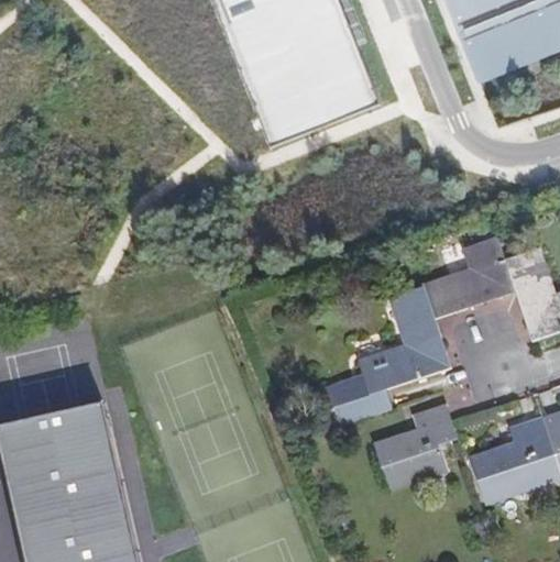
[(209,0),(268,151),(381,107),(355,42),(338,0),(209,0)]
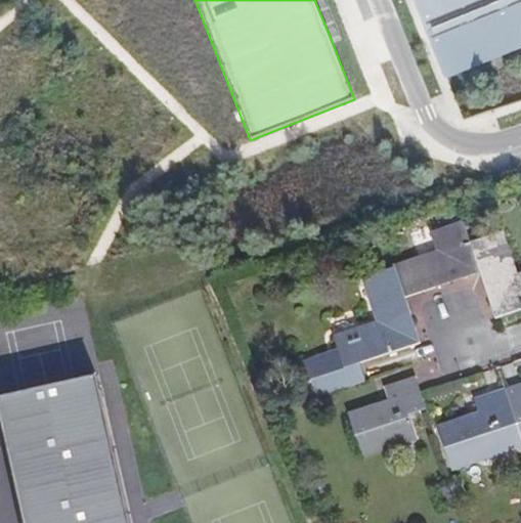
[(314,0),(331,39),(337,36),(321,0),(314,0)]
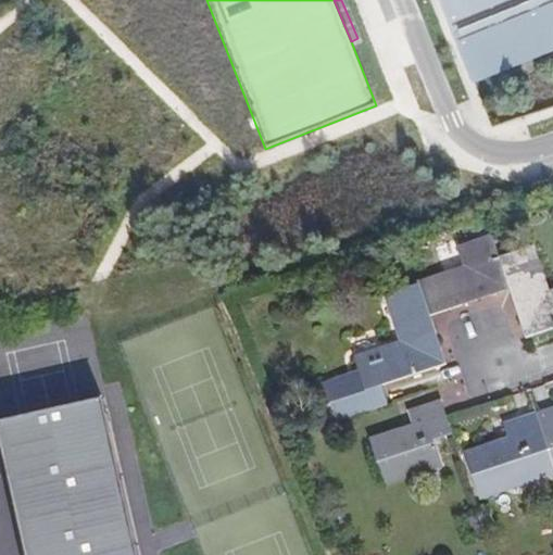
[(438,0),(469,74),(547,43),(528,0),(438,0)]
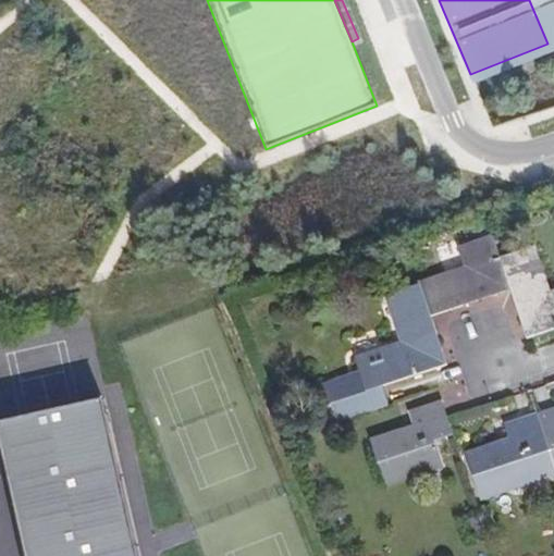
[(529,0),(548,44),(553,40),(553,0),(529,0)]
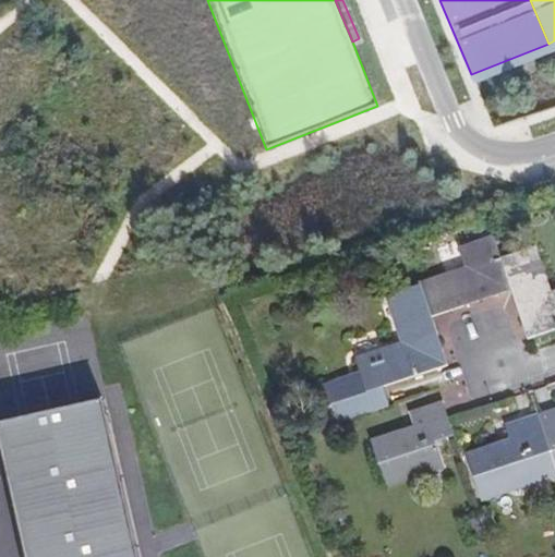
[(517,286),(528,321),(519,324),(523,338),(554,327),(554,288),(546,291),(531,244),(496,255),(490,234),(454,246),(460,268),(418,282),(384,293),(399,340),(351,355),(357,372),(314,385),(327,423),(386,404),(379,385),(444,363),(439,350),(431,352),(420,317),(429,314),(458,305),(455,295),(490,285),(493,293),(507,289),(517,286)]
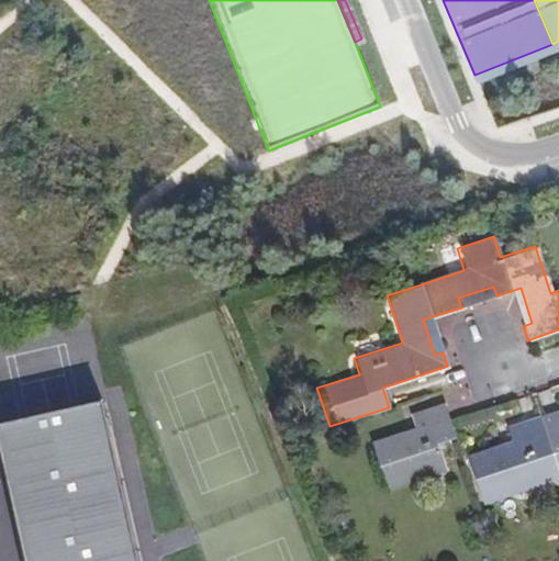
[(461,307),(496,295),(493,287),(458,298),(461,307)]
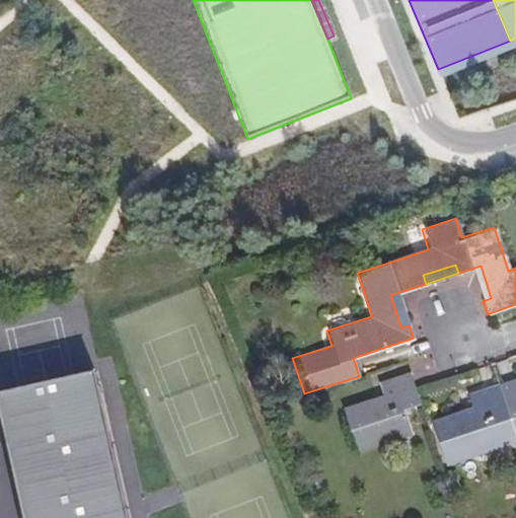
[(483,301),(491,298),(481,266),(471,269),(483,301)]
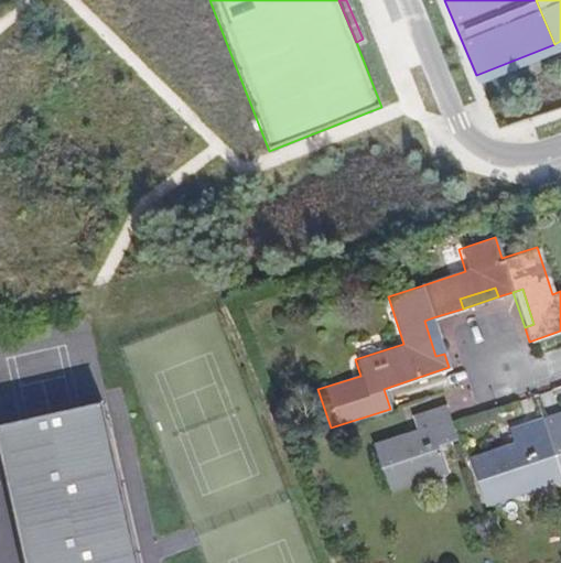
[(444,354),(433,317),(424,321),(435,356),(444,354)]
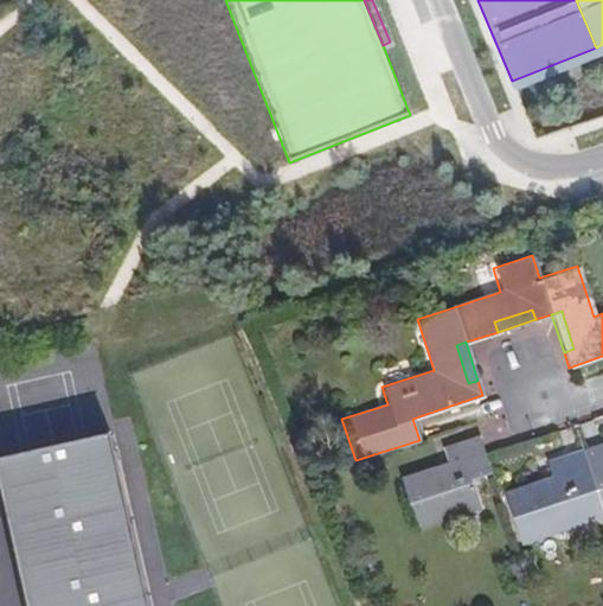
[(147,605),(109,433),(0,457),(0,493),(25,605),(147,605)]
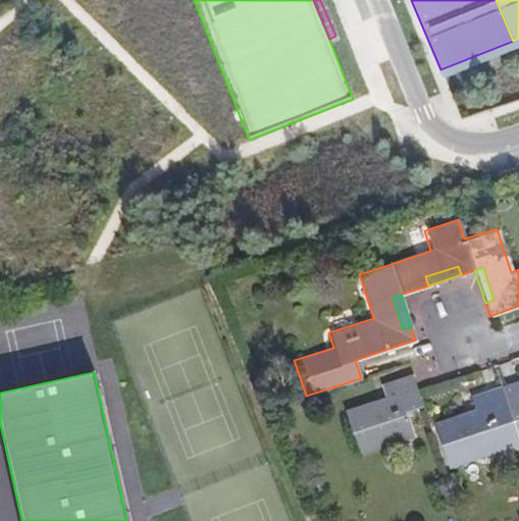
[(379,384),(382,396),(342,409),(356,453),(412,434),(405,411),(421,406),(416,389),(411,374),(379,384)]
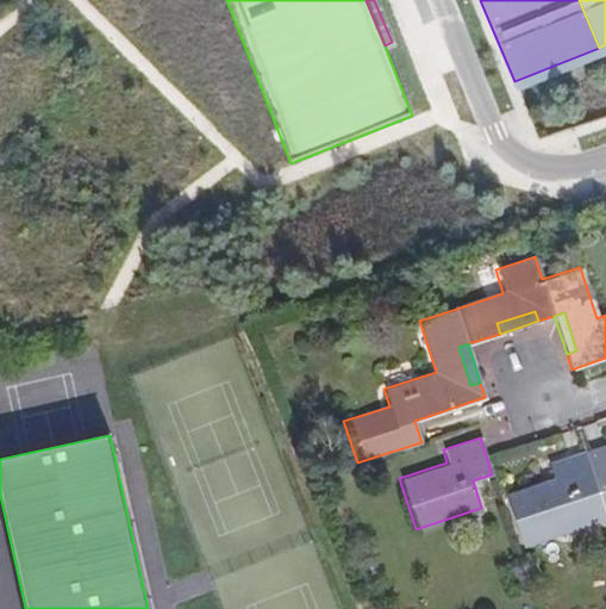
[(548,464),(553,480),(505,496),(522,545),(604,516),(605,521),(605,443),(583,452),(548,464)]
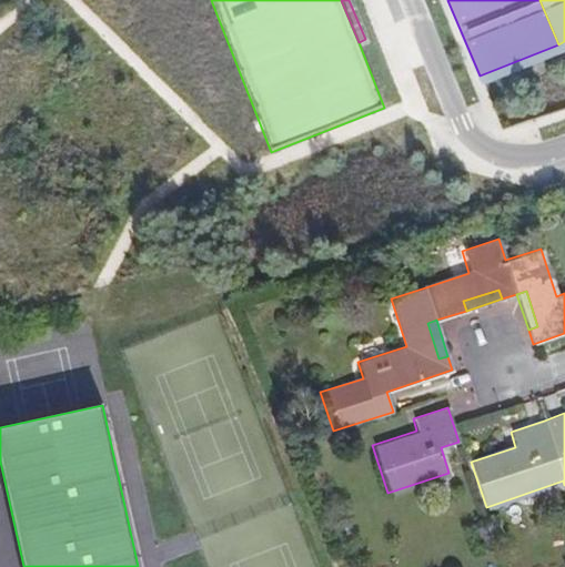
[(503,536),(498,523),(487,526),(492,539),(503,536)]
